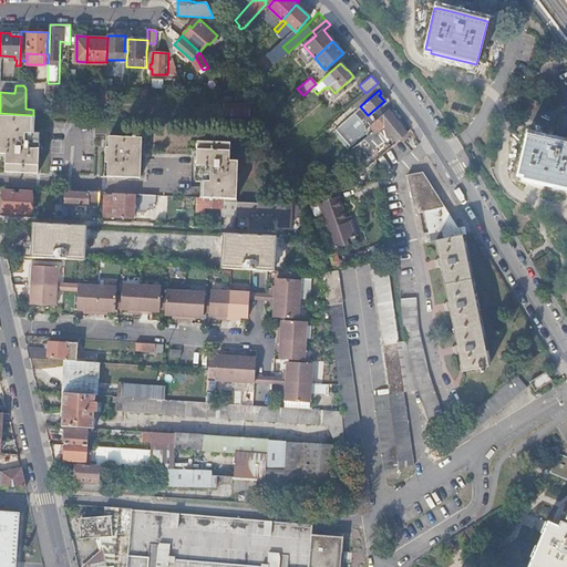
[(249,116),(250,104),(250,103),(224,102),(223,115),(249,116)]
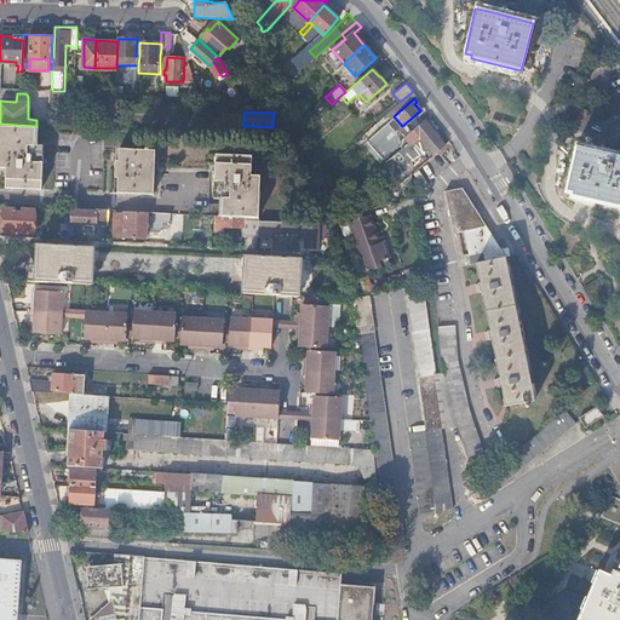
[(400,184),(411,176),(415,171),(445,147),(423,121),(403,138),(408,143),(399,151),(397,150),(382,162),(400,184)]
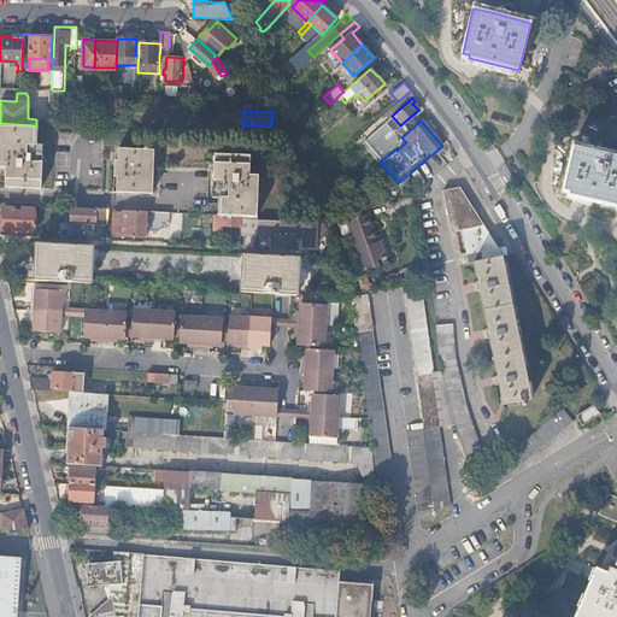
[(36,125),(0,123),(0,166),(7,168),(6,187),(42,188),(45,145),(35,144),(36,125)]
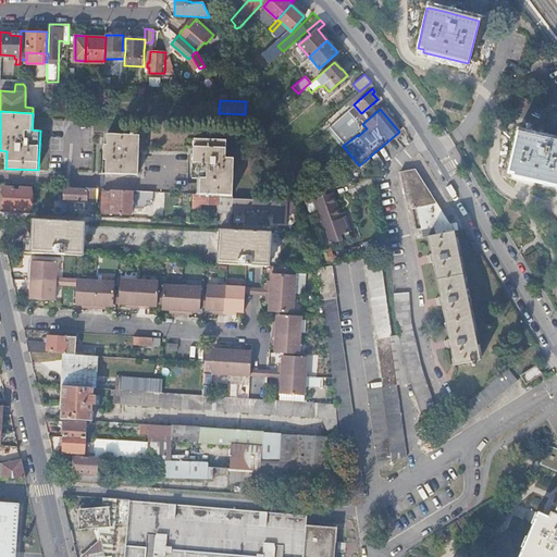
[(356,121),(358,126),(366,121),(361,115),(356,121)]
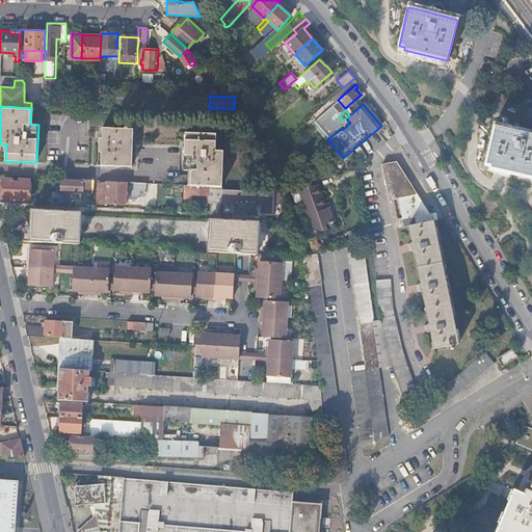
[(103,137),(102,155),(105,155),(105,164),(133,165),(134,128),(129,127),(129,126),(126,126),(126,127),(106,127),(106,137),(103,137)]
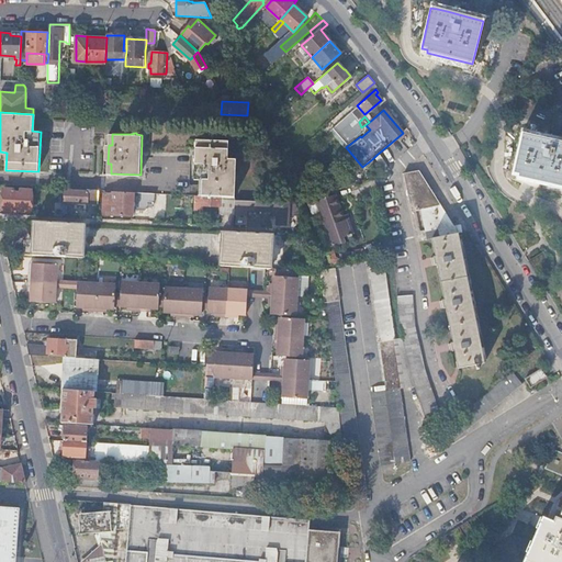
[(561,142),(538,137),(527,134),(521,133),(513,172),(519,175),(518,178),(561,187),(561,142)]
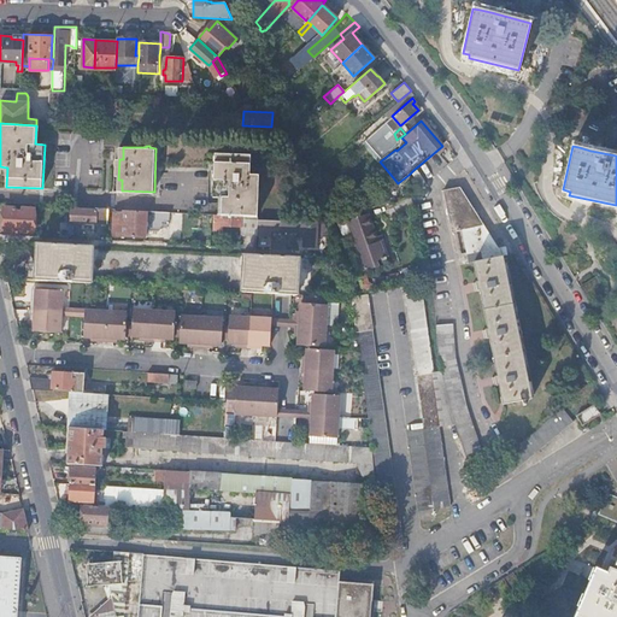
[(217,213),(221,213),(253,215),(254,172),(245,171),(245,153),(209,152),(209,197),(217,197),(217,213)]
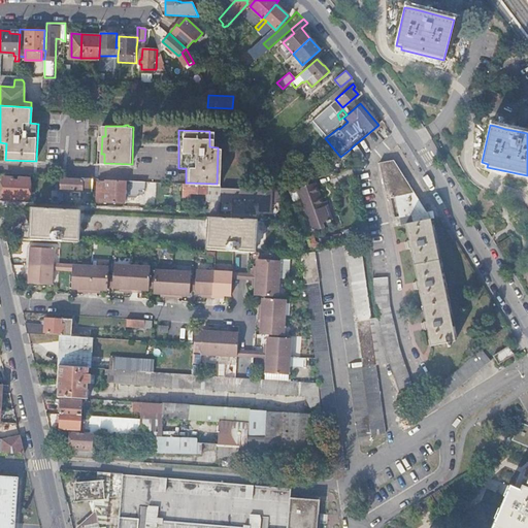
[(393,160),(378,162),(386,199),(395,197),(400,224),(405,223),(408,240),(407,240),(408,248),(410,246),(417,281),(416,281),(417,288),(419,288),(425,321),(423,322),(425,328),(426,328),(430,345),(447,341),(448,347),(450,345),(450,341),(456,339),(430,219),(425,220),(422,206),(417,207),(414,193),(408,194),(405,179),(397,182),(393,160)]
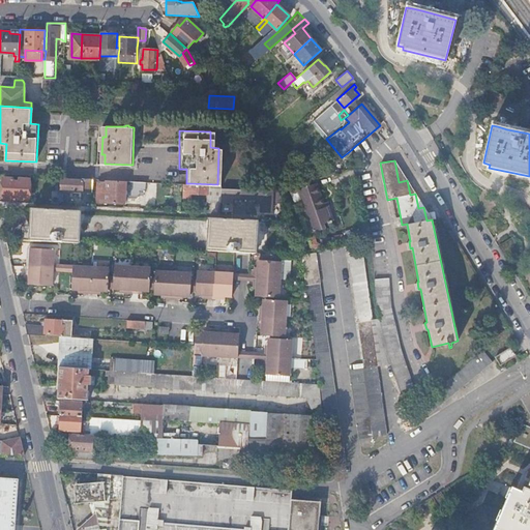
[(3,178),(2,188),(4,189),(3,197),(29,198),(30,178),(19,177),(19,179),(16,179),(16,177),(4,176),(4,178),(3,178)]
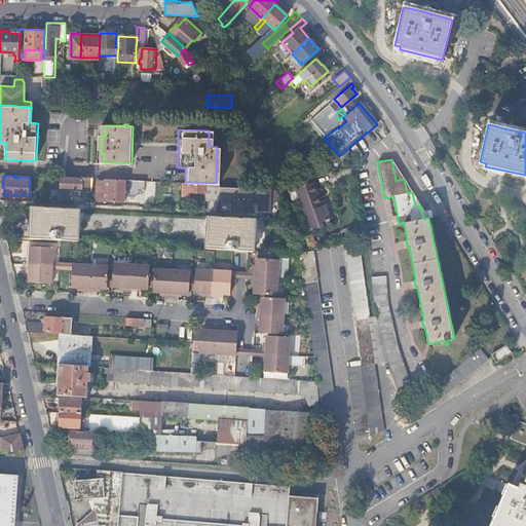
[(92,177),(82,177),(82,178),(61,177),(60,188),(91,189),(92,177)]
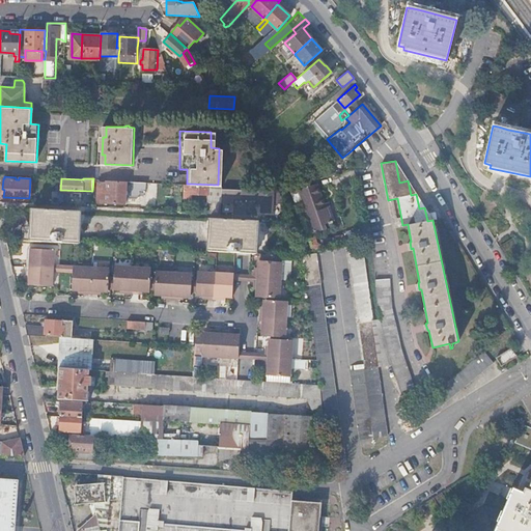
[(127,180),(108,179),(107,183),(99,183),(98,202),(126,204),(127,180)]
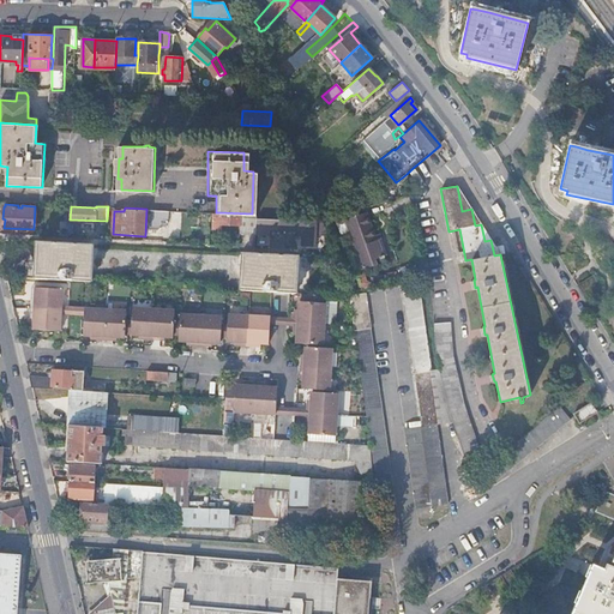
[(365,208),(338,216),(342,223),(348,220),(366,265),(379,260),(377,256),(390,251),(381,230),(375,232),(367,210),(366,211),(365,208)]
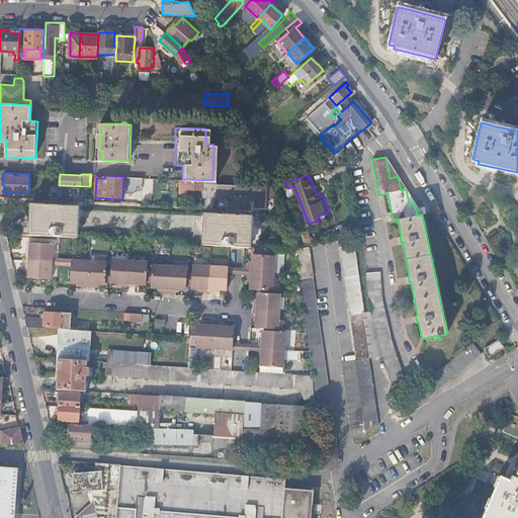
[(202,189),(202,188),(202,180),(185,179),(184,185),(181,184),(181,188),(202,189)]
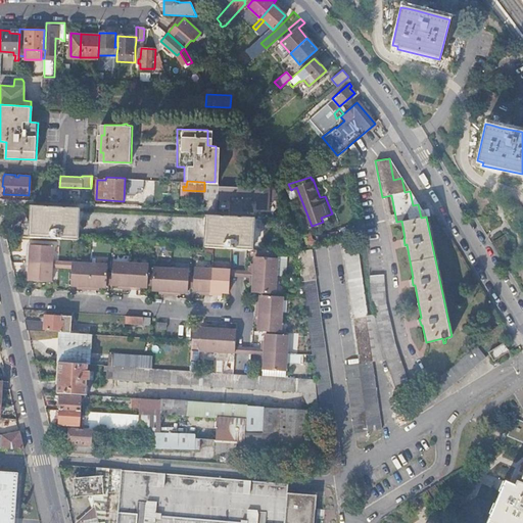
[(218,190),(218,183),(204,182),(204,190),(218,190)]
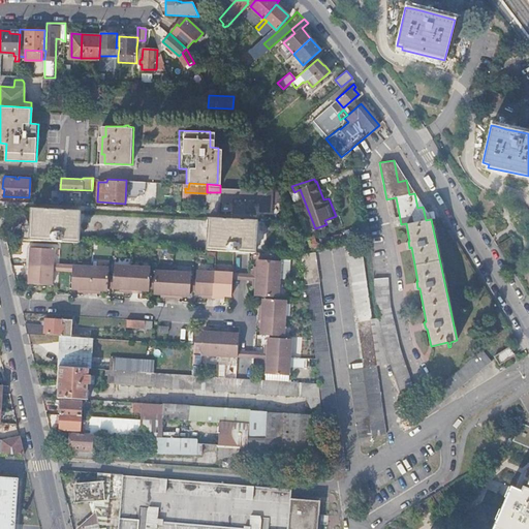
[(243,189),(242,198),(260,199),(259,211),(271,212),(272,191),(243,189)]
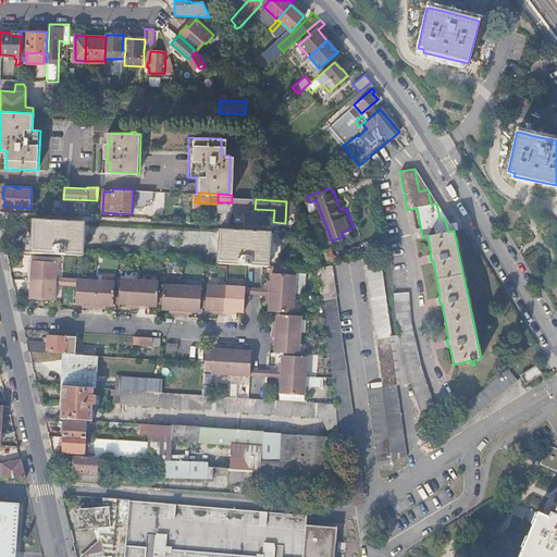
[(35,218),(33,251),(37,251),(39,229),(81,231),(78,255),(83,255),(85,221),(35,218)]
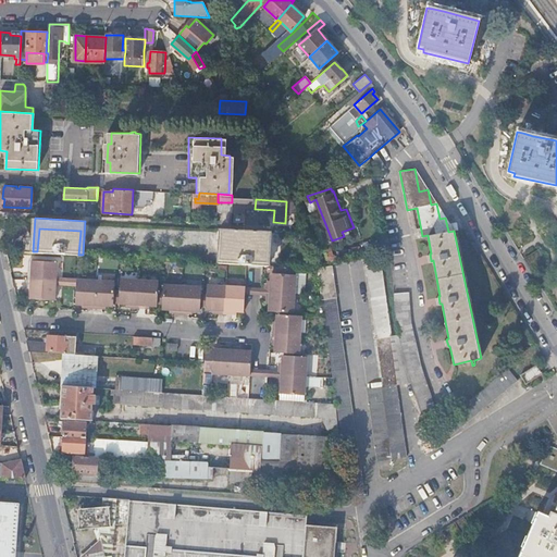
[(39,229),(37,251),(78,255),(81,231),(39,229)]
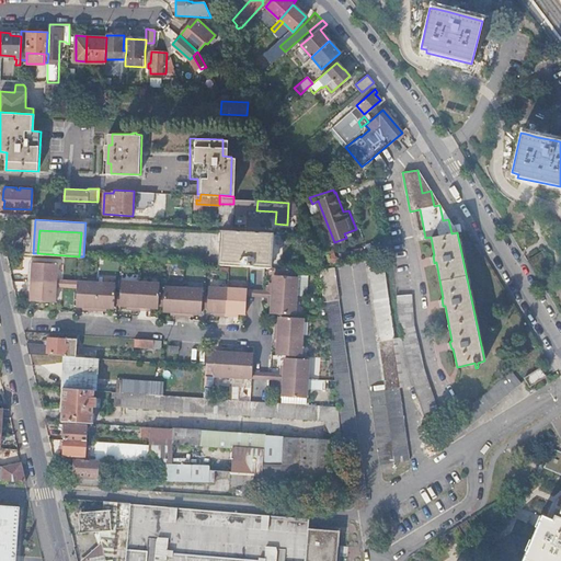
[(275,233),(224,231),(221,265),(226,265),(228,241),(270,243),(267,268),(273,268),(275,233)]
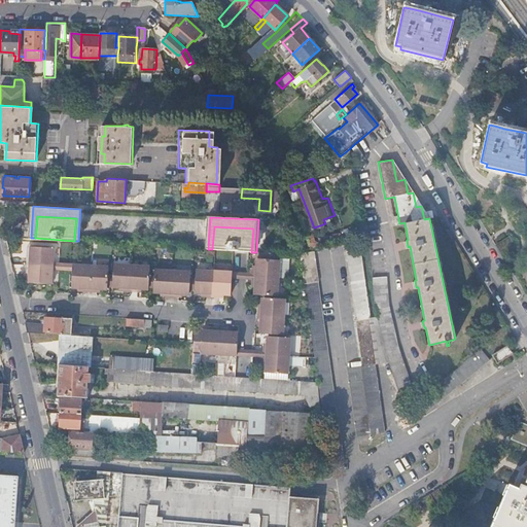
[(214,226),(212,249),(251,252),(253,229),(214,226)]
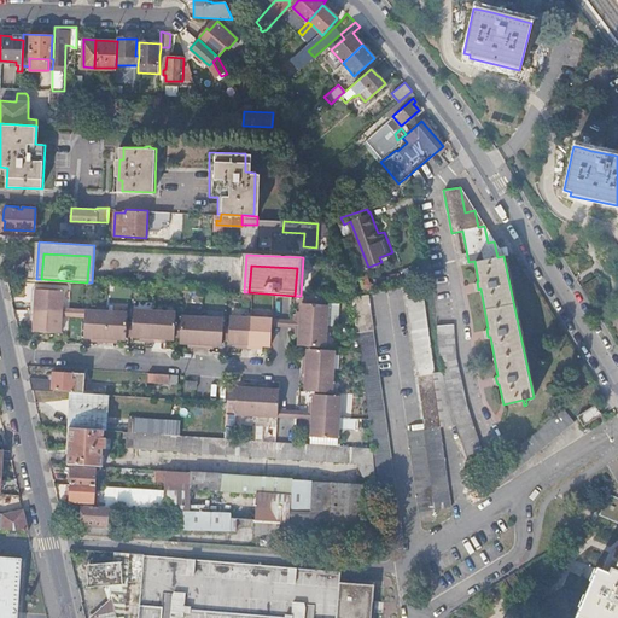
[(423,284),(406,286),(425,430),(408,431),(420,517),(453,512),(441,429),(442,429),(423,284)]
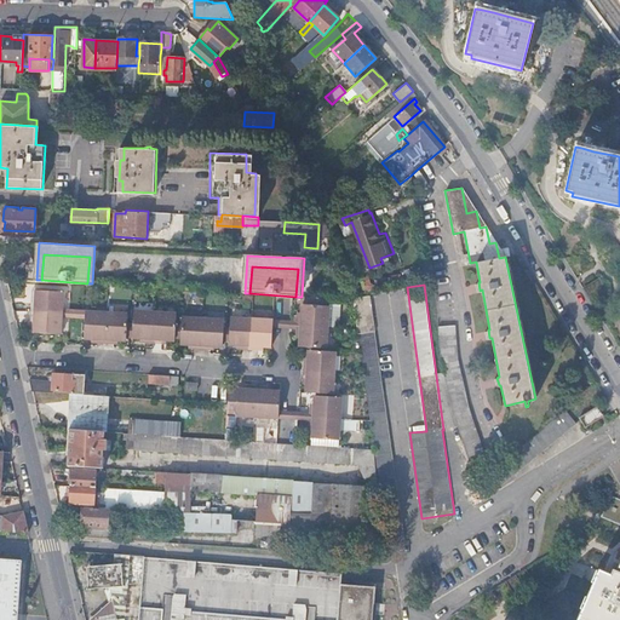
[(33,302),(32,320),(36,320),(35,332),(62,333),(63,316),(64,310),(65,292),(38,290),(36,302),(33,302)]
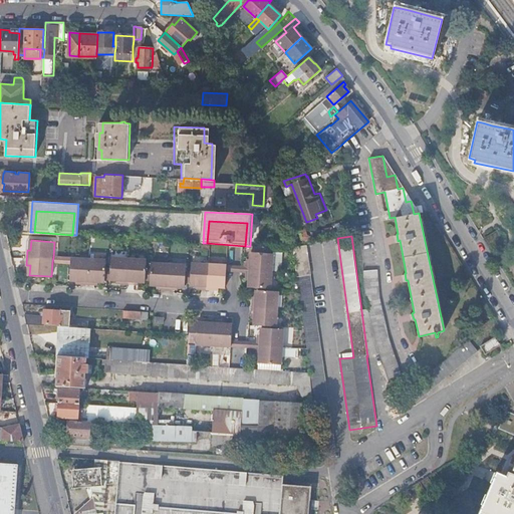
[(323,450),(336,448),(307,245),(293,247),(323,450)]
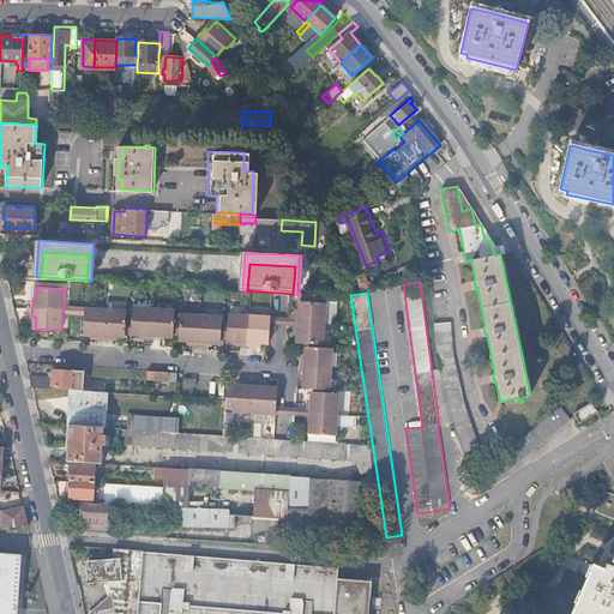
[(323,344),(326,296),(302,294),(301,300),(298,300),(298,308),(298,312),(293,312),(293,317),(293,324),(293,330),(296,330),(296,335),(296,342),(323,344)]
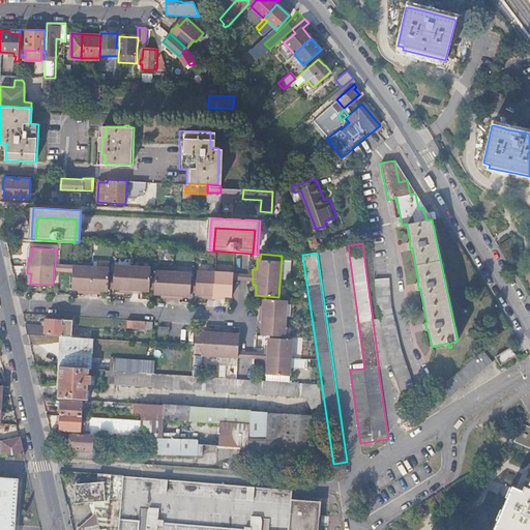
[(282,270),(290,271),(291,259),(283,258),(282,270)]
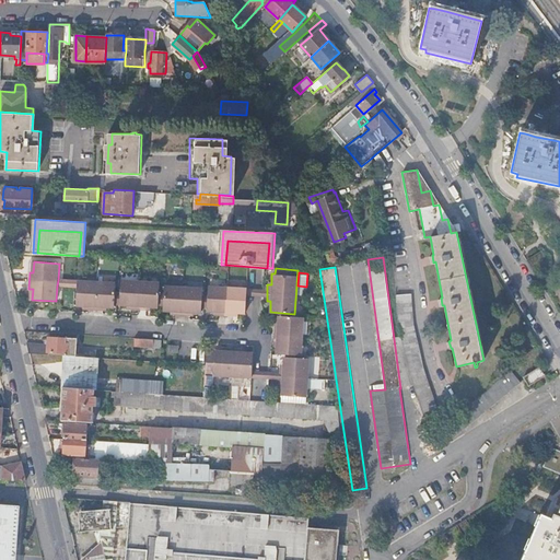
[(79,281),(79,287),(78,305),(85,306),(89,306),(89,310),(106,311),(106,307),(109,307),(116,307),(116,305),(117,294),(117,283),(79,281)]
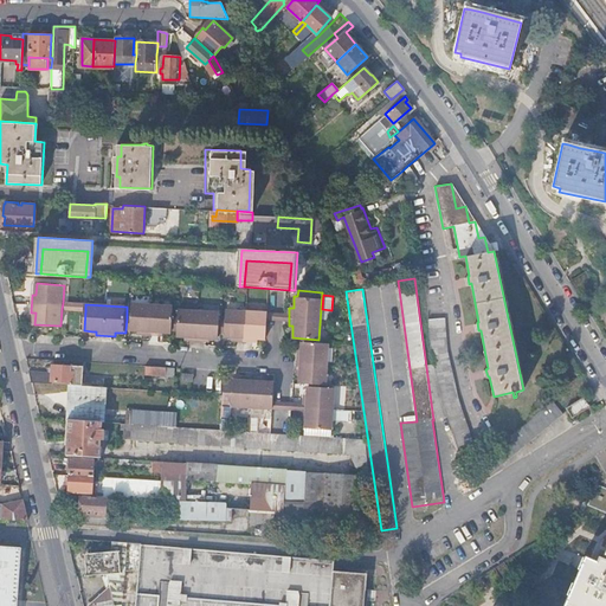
[(133,304),(133,320),(131,330),(131,331),(139,331),(143,331),(142,335),(161,336),(161,333),(165,333),(173,333),(173,330),(174,318),(174,307),(133,304)]
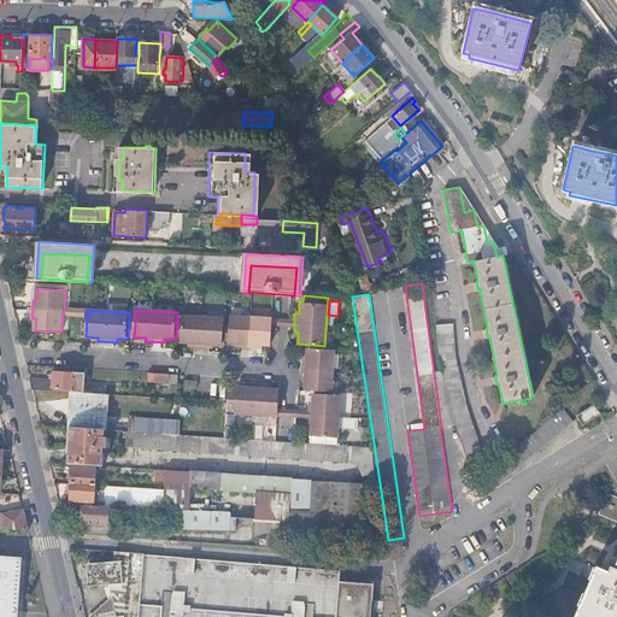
[(183,315),(183,324),(182,336),(182,342),(191,344),(194,344),(194,347),(212,348),(212,345),(216,345),(224,345),(224,339),(225,327),(225,318),(183,315)]
